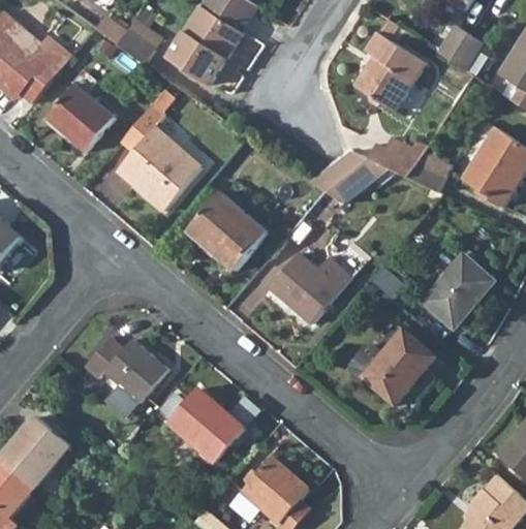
[(243,0),(205,0),(200,8),(167,61),(210,89),(243,35),(239,32),(254,7),(243,0)]
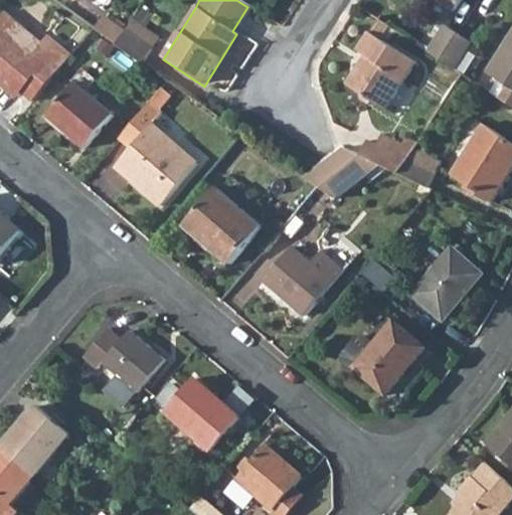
[(232,31),(236,34),(252,10),(247,7),(232,31)]
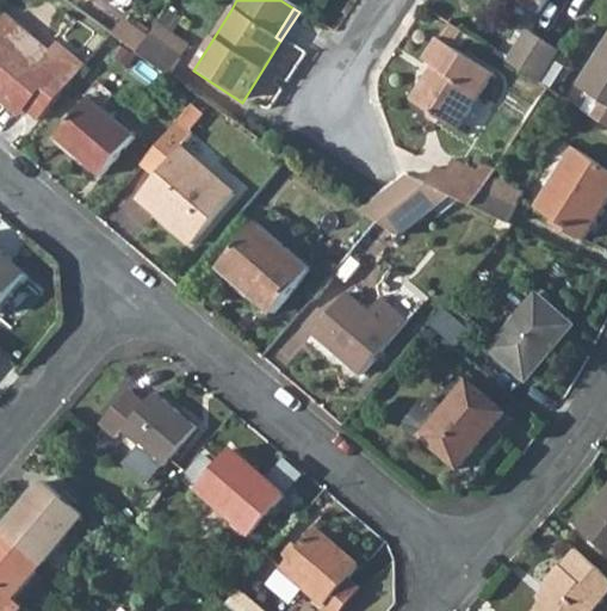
[(0,92),(23,111),(28,105),(67,60),(68,59),(54,45),(50,50),(6,13),(0,19),(0,92)]
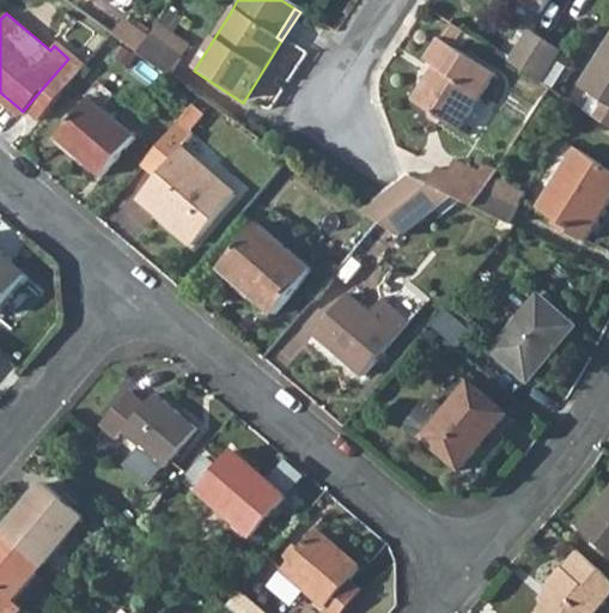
[(121,41),(132,25),(120,17),(109,32),(121,41)]
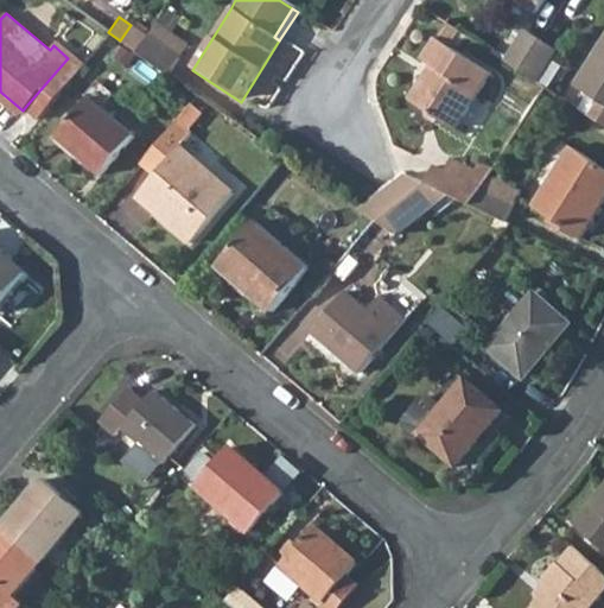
[(603,18),(566,77),(582,87),(597,96),(587,112),(603,122),(603,18)]
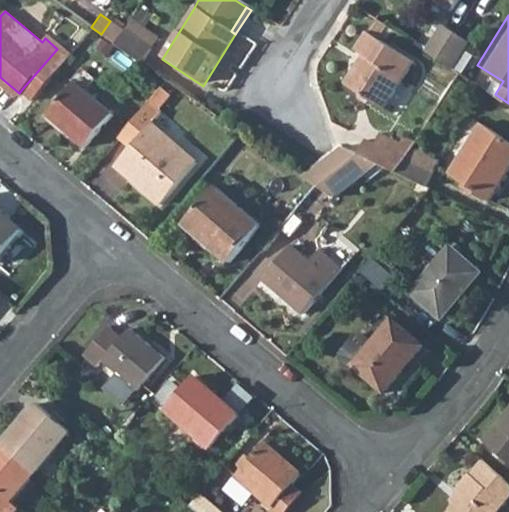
[(373,17),(365,29),(376,35),(383,24),(373,17)]
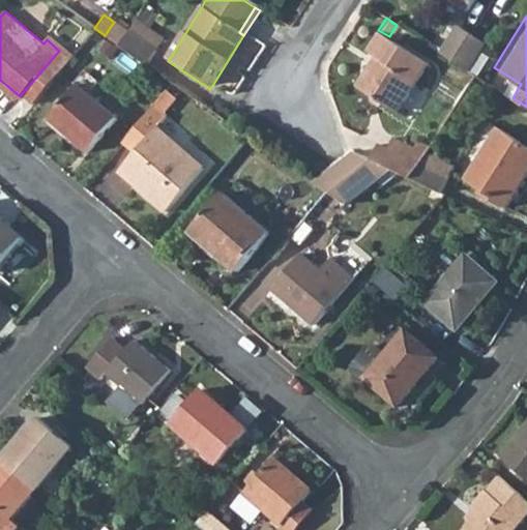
[(119,46),(127,31),(114,22),(105,35),(119,46)]
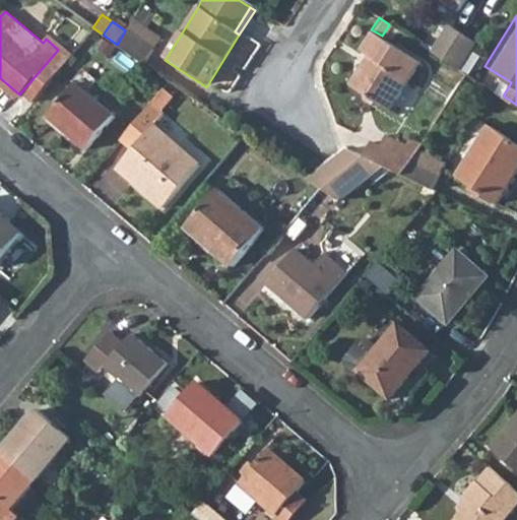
[(457,35),(444,25),(429,49),(442,58),(457,35)]
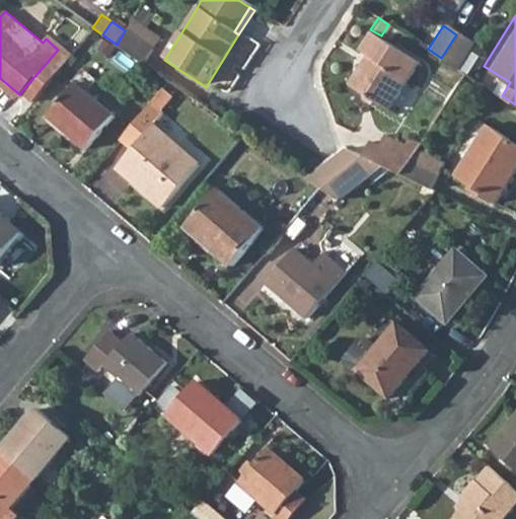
[(358,50),(366,55),(348,82),(387,107),(417,59),(381,35),(370,29),(358,50)]
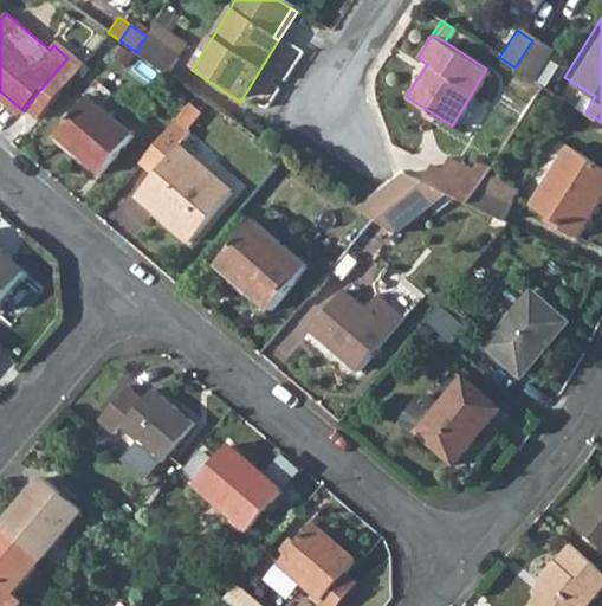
[(146,36),(136,52),(167,73),(177,59),(146,36)]
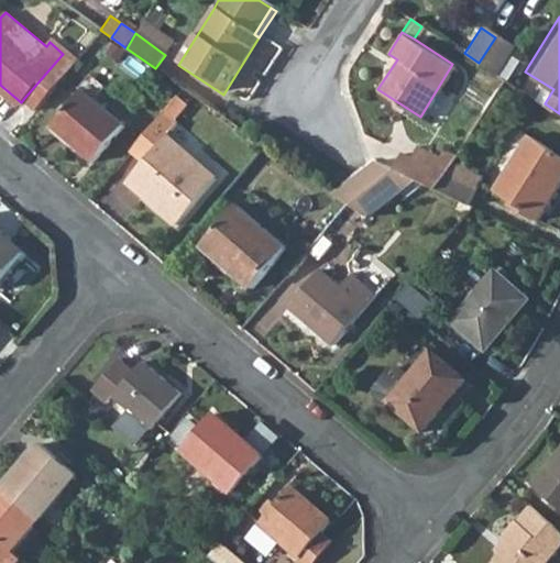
[(479,63),(495,72),(511,47),(495,37),(479,63)]
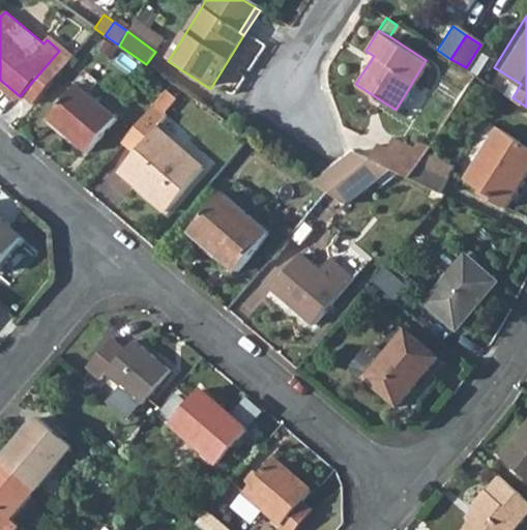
[(58,52),(24,91),(36,102),(70,63),(58,52)]
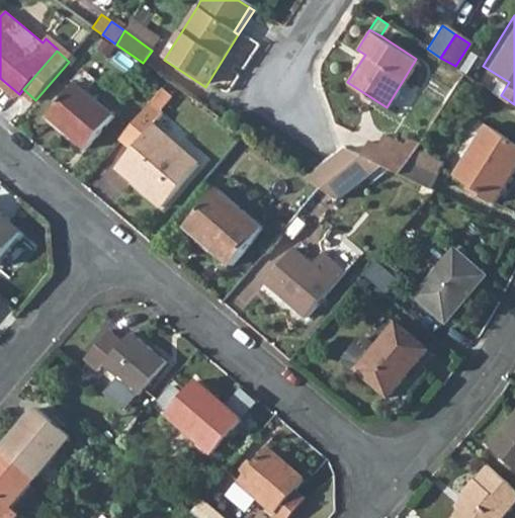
[(496,74),(488,87),(501,95),(509,82),(496,74)]
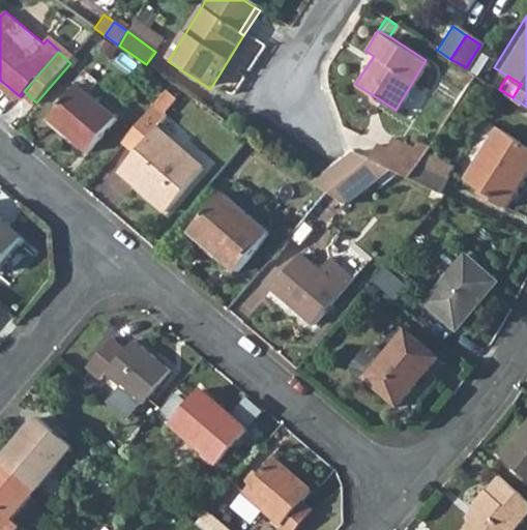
[(89,150),(117,118),(79,84),(51,117),(89,150)]
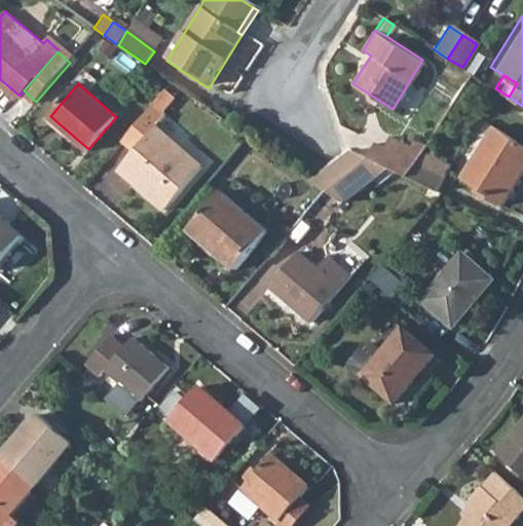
[(155,106),(166,115),(186,94),(173,84),(155,106)]
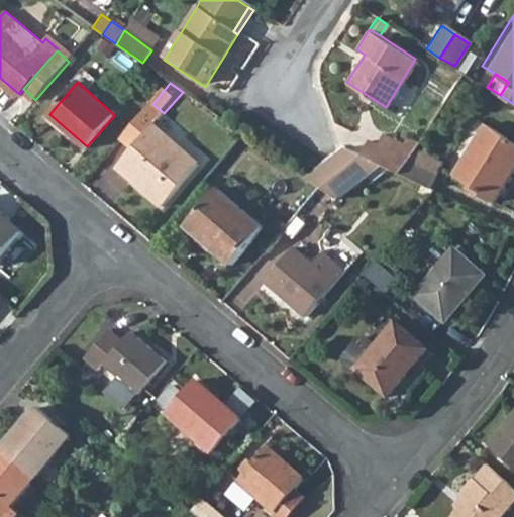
[(164,205),(200,164),(177,142),(155,124),(164,113),(152,104),(122,139),(132,147),(118,166),(164,205)]
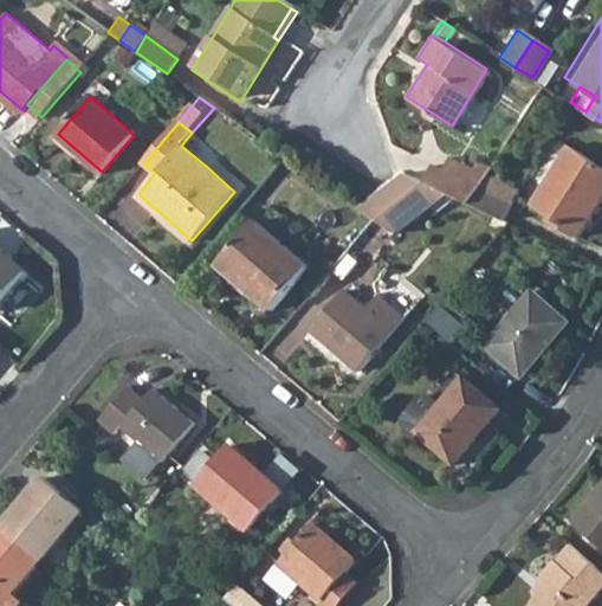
[(192,133),(181,146),(207,167),(218,155),(192,133)]
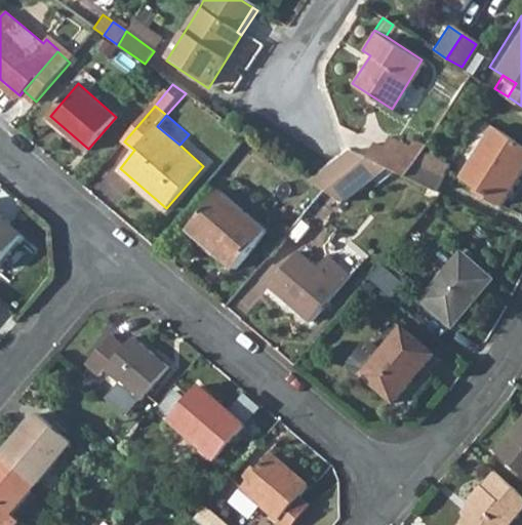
[(521,160),(521,144),(486,122),(453,173),(497,201),(521,160)]
